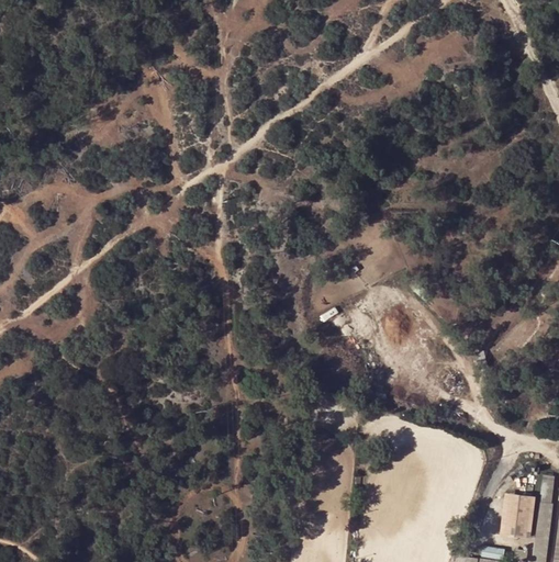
[(543,474),(532,561),(545,561),(554,503),(551,503),(555,475),(543,474)]
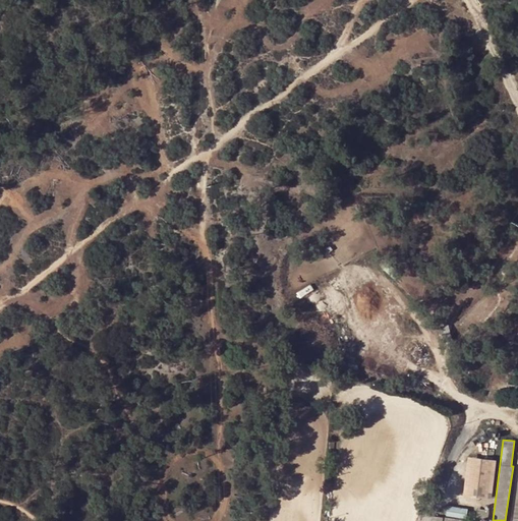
[(468,457),(463,496),(492,499),(497,460),(468,457)]
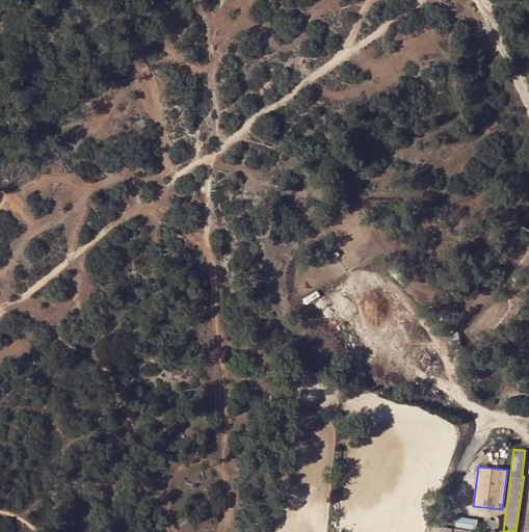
[(461,525),(481,528),(482,519),(463,515),(461,525)]
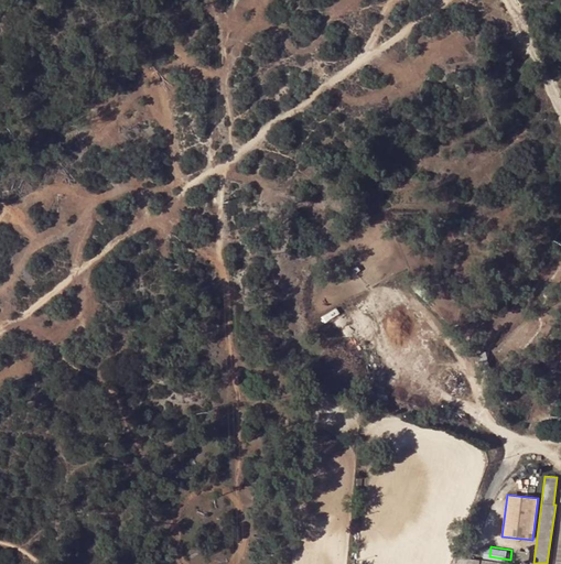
[(526,552),(517,551),(516,560),(522,561),(526,562),(528,562),(529,552),(528,552),(526,552)]
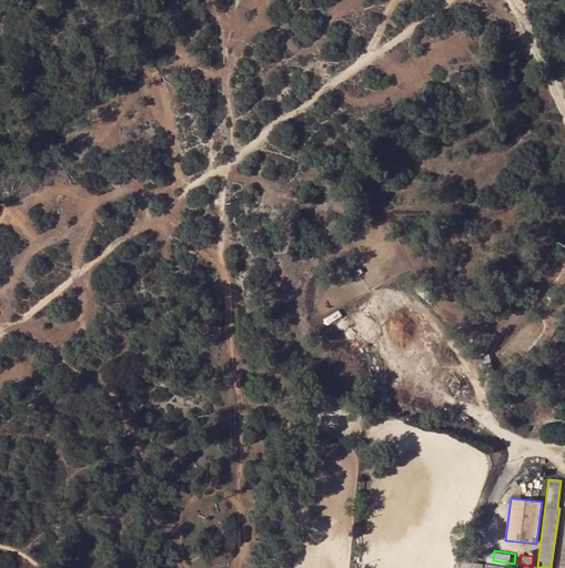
All buildings are outlined.
